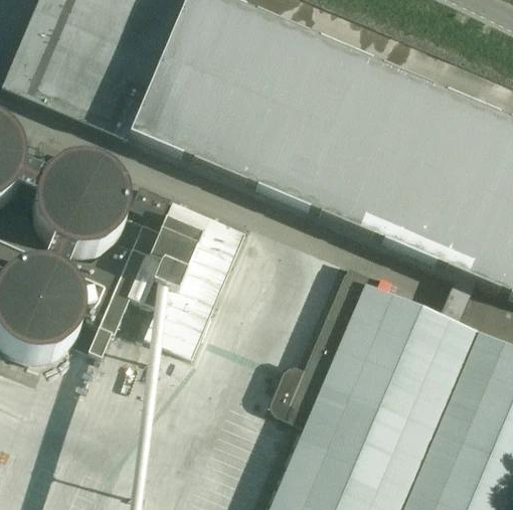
[(39,0),(1,92),(122,143),(454,283),(449,293),(440,315),(459,322),(468,301),(476,282),(512,297),(512,124),(218,0),(39,0)]
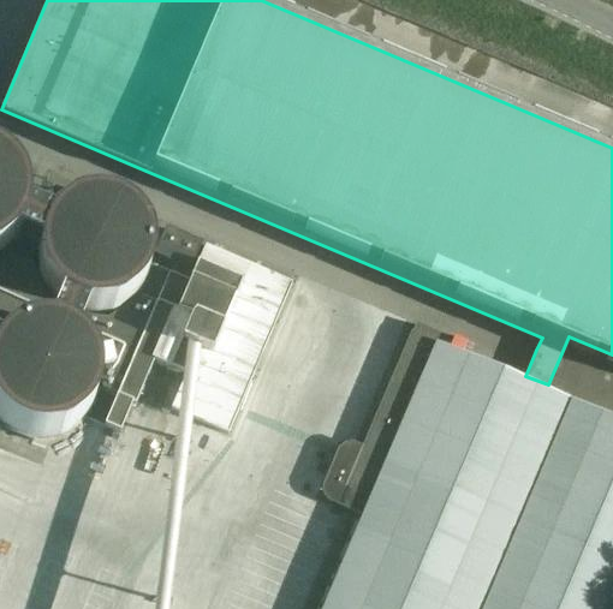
[(0,249),(6,246),(18,234),(23,226),(27,218),(29,206),(28,187),(21,172),(10,159),(0,151),(0,249)]
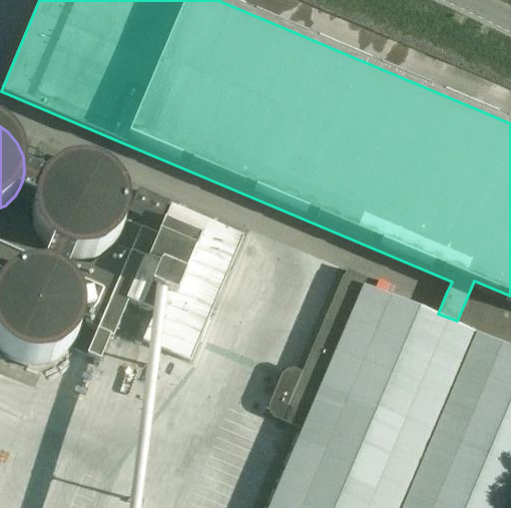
[(72,163),(60,166),(50,172),(41,180),(34,191),(31,203),(31,215),(34,227),(40,238),(48,247),(59,254),(64,256),(70,257),(77,258),(80,258),(93,256),(105,249),(115,240),(122,228),(125,217),(125,204),(122,192),(116,181),(107,173),(97,166),(85,163),(72,163)]
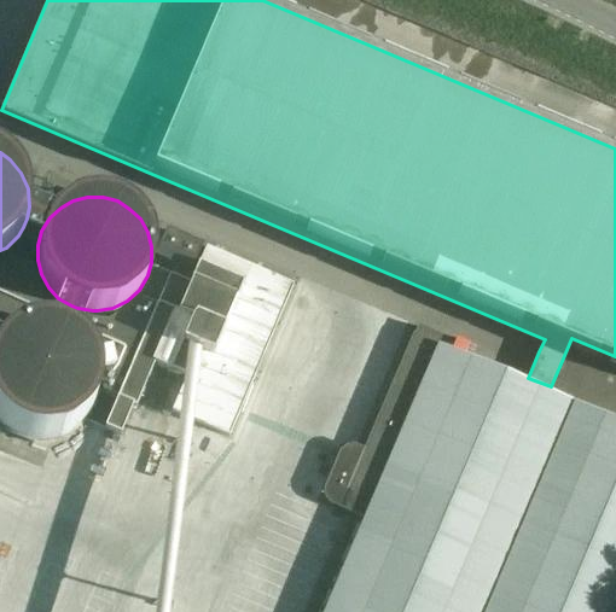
[(67,310),(64,324),(94,344),(103,385),(93,411),(91,418),(106,424),(122,430),(135,402),(138,402),(157,357),(187,371),(173,406),(187,412),(238,293),(245,278),(199,257),(207,242),(208,238),(168,220),(152,262),(151,267),(149,272),(147,277),(145,281),(143,285),(137,299),(110,316),(67,310)]
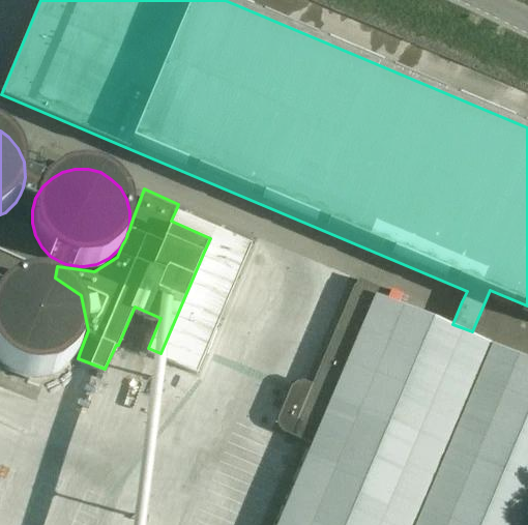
[(187,292),(160,353),(197,369),(241,267),(254,240),(177,207),(171,221),(210,238),(204,252),(187,292)]
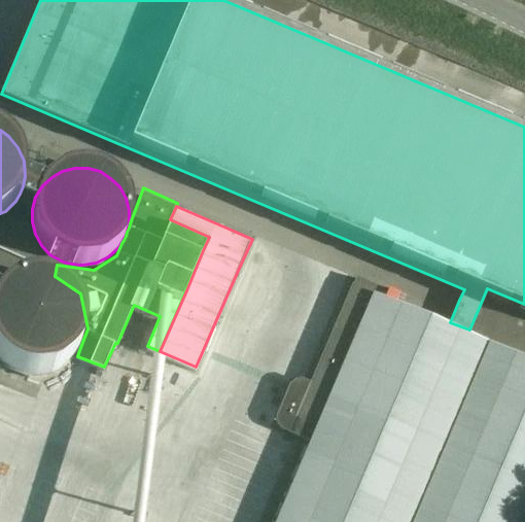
[(9,214),(0,217),(0,281),(3,282),(45,264),(30,223),(9,214)]
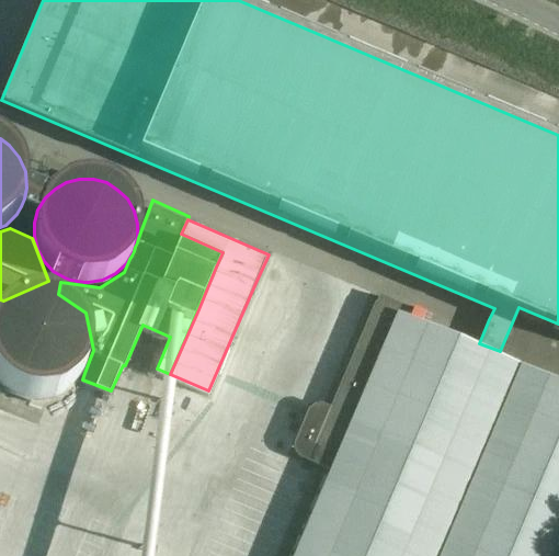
[(479,343),(398,308),(401,298),(379,290),(331,405),(322,401),(316,403),(309,407),(294,442),(296,450),(300,456),(330,468),(292,555),(558,555),(558,376),(518,359),(500,351),(479,343)]
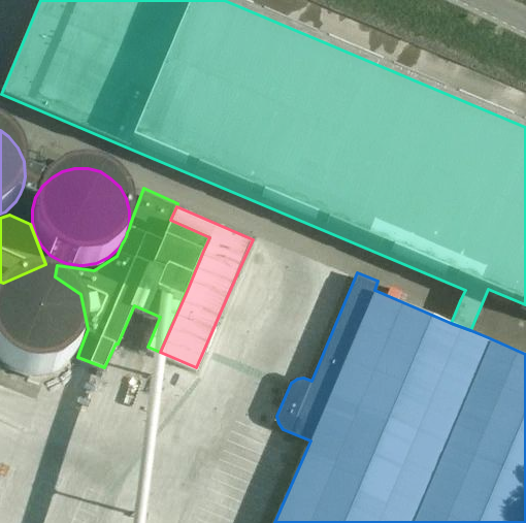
[(13,366),(23,369),(33,371),(43,371),(54,368),(63,364),(71,358),(75,353),(81,341),(85,329),(85,317),(81,304),(75,294),(66,285),(55,279),(45,275),(34,275),(25,276),(14,281),(6,286),(1,291),(0,292),(0,354),(5,360),(13,366)]
